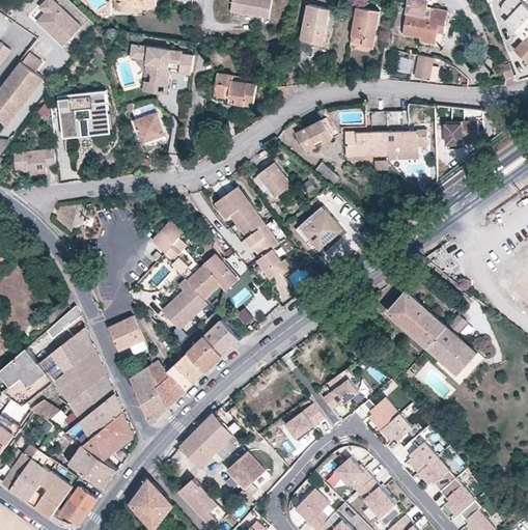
[(61,48),(80,28),(77,25),(50,0),(42,0),(35,6),(44,14),(49,19),(46,23),(50,26),(48,28),(48,35),(61,48)]
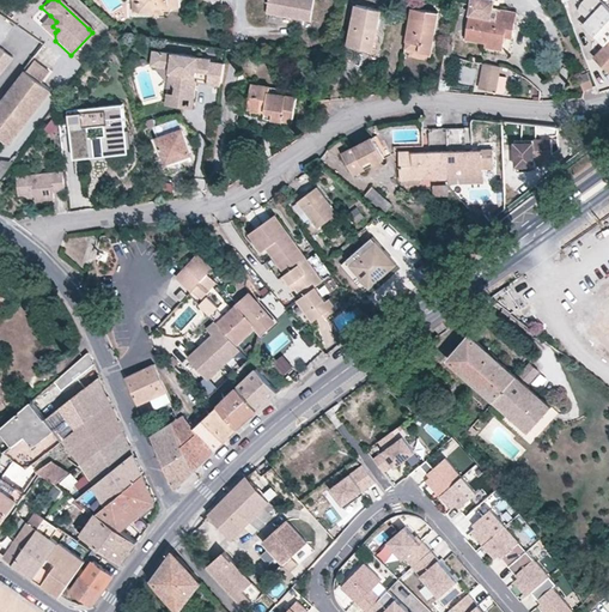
[(134,0),(136,13),(135,14),(151,14),(151,10),(160,10),(176,10),(175,0),(134,0)]
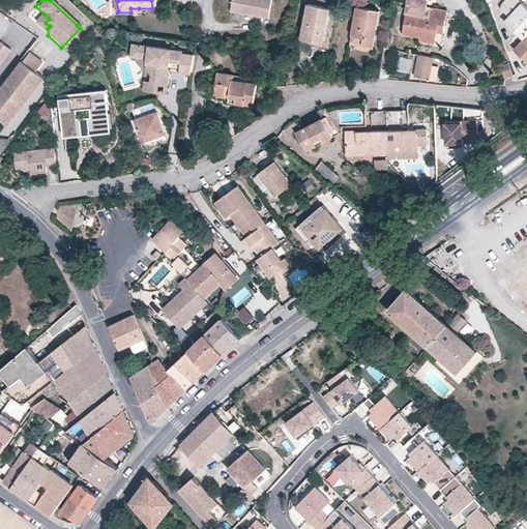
[(269,0),(230,0),(229,11),(266,19),(269,0)]
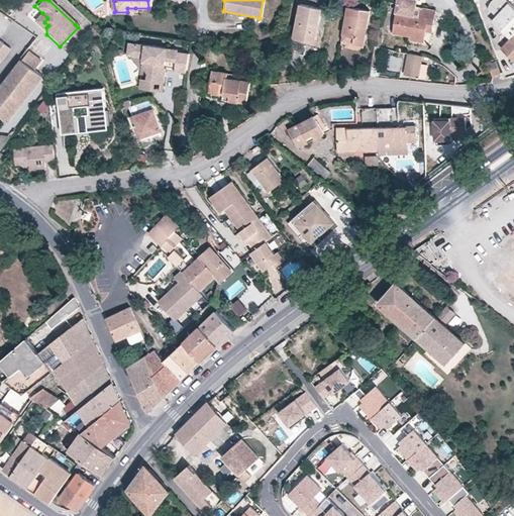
[(321,0),(299,0),(291,39),(312,44),(321,0)]
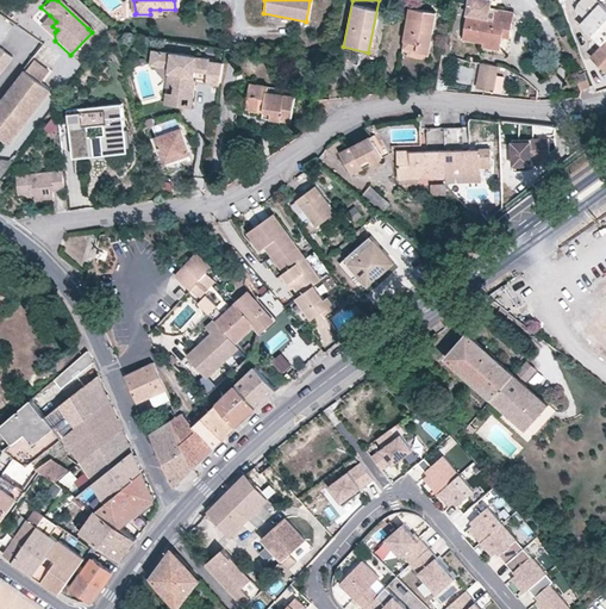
[(485,19),(488,0),(466,0),(464,14),(485,19)]
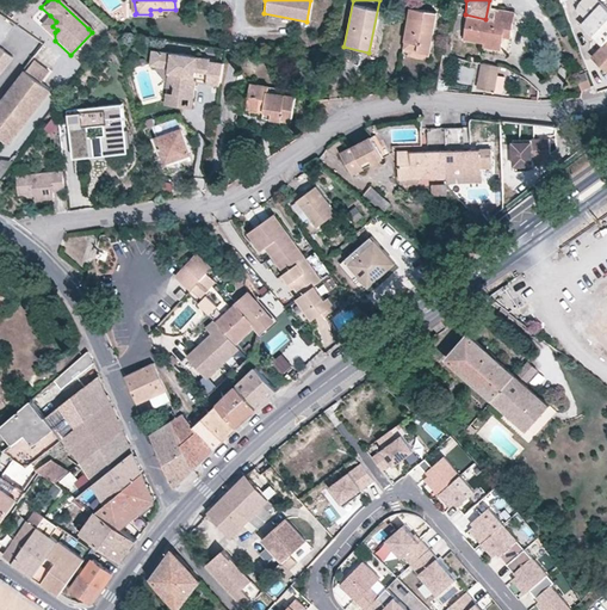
[(552,0),(547,0),(545,1),(553,20),(561,17),(552,0)]
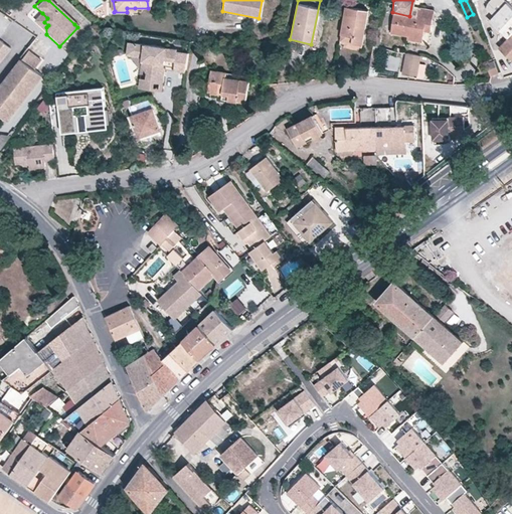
[(505,3),(501,0),(490,0),(486,6),(495,14),(505,3)]
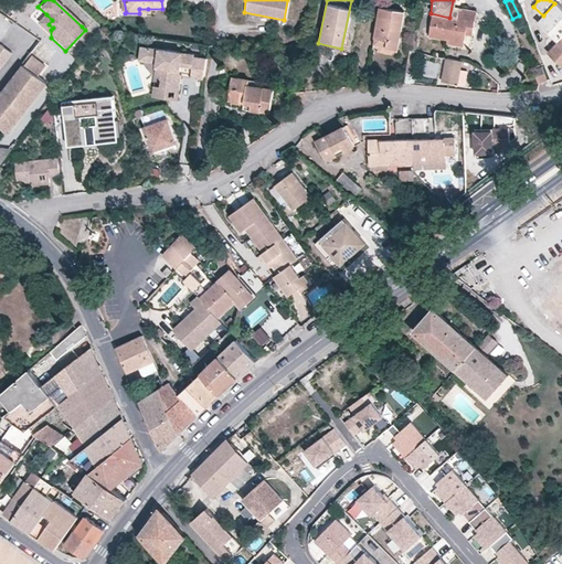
[(545,54),(561,70),(561,68),(561,0),(557,0),(554,3),(561,10),(561,35),(554,43),(545,54)]
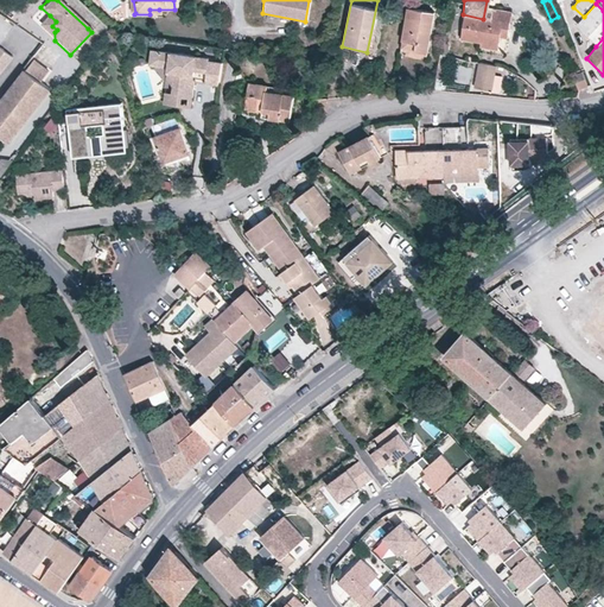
[(603,11),(596,4),(584,17),(576,26),(596,46),(603,38),(603,11)]
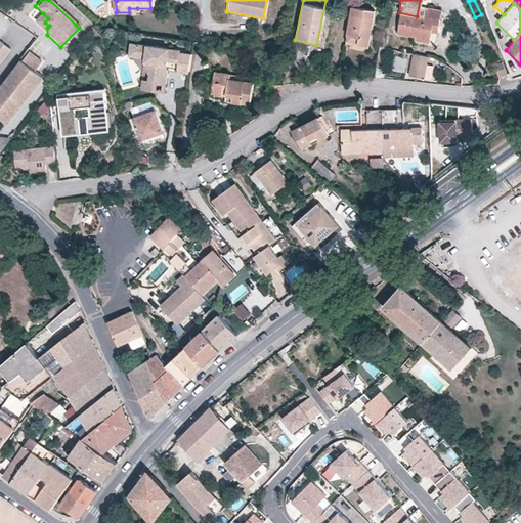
[(357,38),(355,45),(365,47),(373,11),(350,7),(345,37),(357,38)]
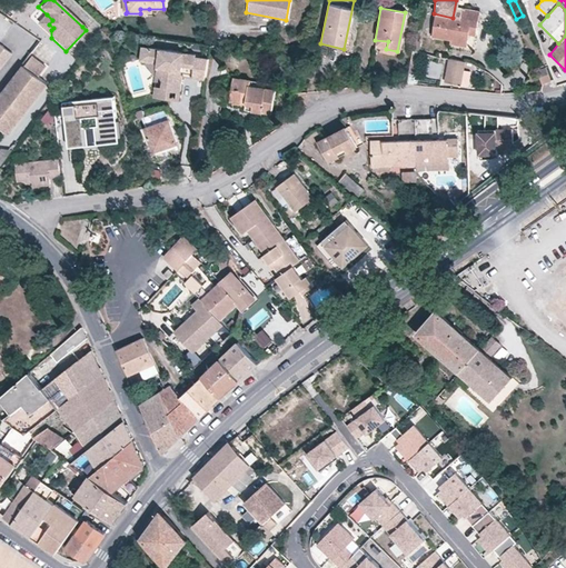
[(466,29),(474,30),(477,12),(459,9),(458,18),(453,18),(434,13),(429,37),(448,41),(464,43),(465,36),(466,29)]
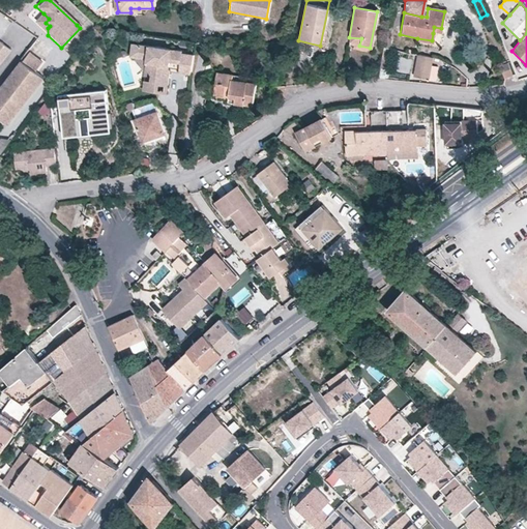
[(50,26),(46,23),(49,19),(44,13),(35,23),(48,35),(48,28),(50,26)]
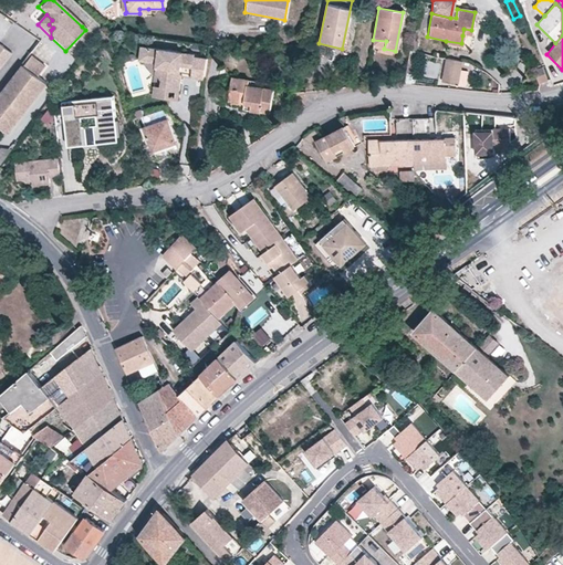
[(0,67),(10,55),(0,48),(0,67)]
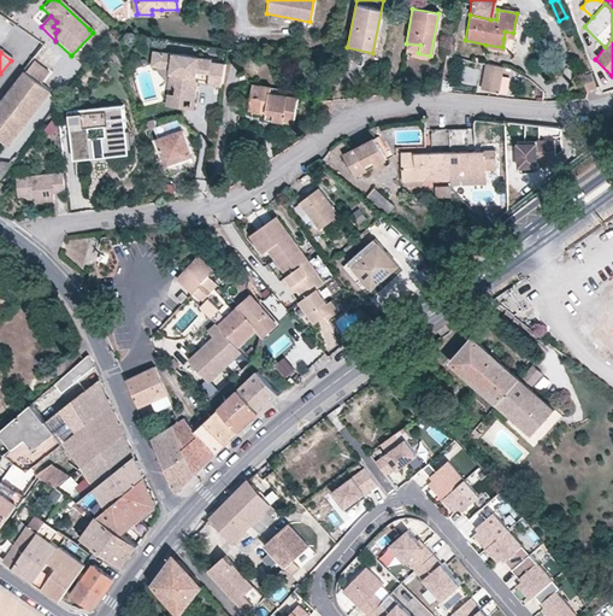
[(157,69),(159,53),(152,52),(149,68),(157,69)]
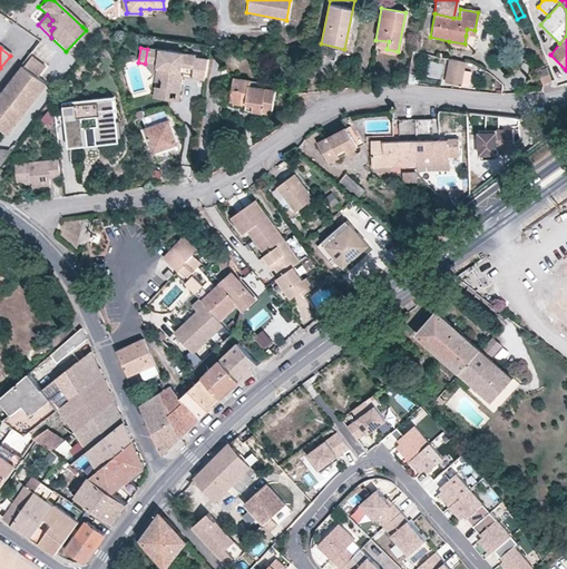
[(203,81),(206,64),(194,60),(194,59),(147,49),(145,64),(156,66),(154,75),(160,84),(158,90),(176,95),(182,69),(192,71),(189,81),(202,84),(203,81)]
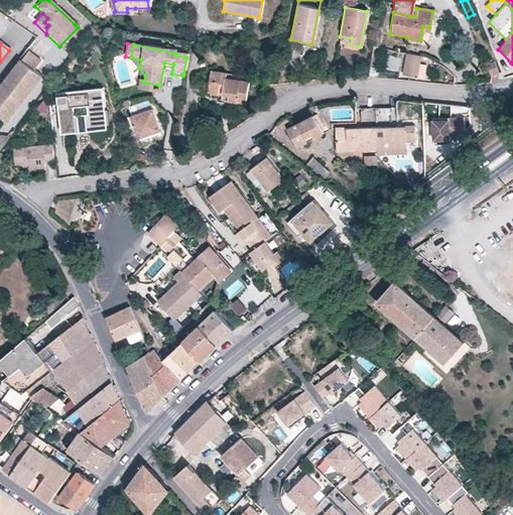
[(19,61),(34,72),(40,62),(25,51),(19,61)]
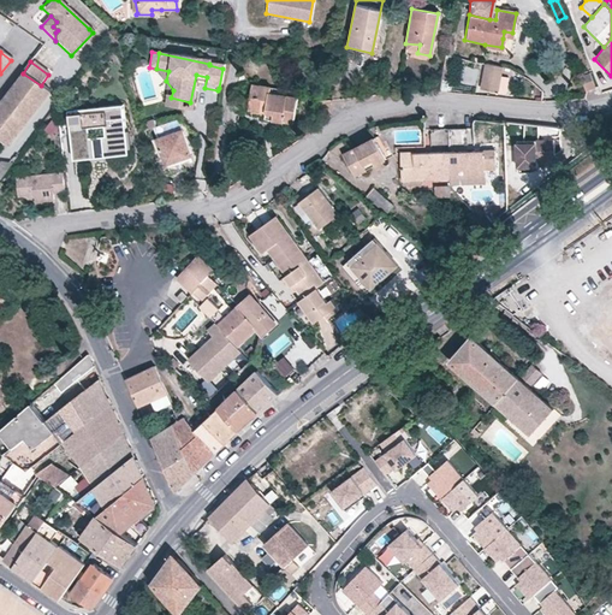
[(494,93),(498,77),(499,67),(483,64),(479,89),(494,93)]
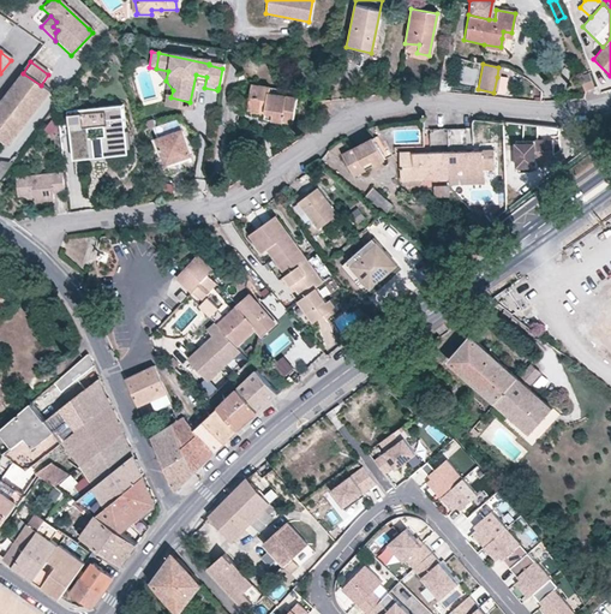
[(0,142),(6,147),(48,91),(41,85),(23,73),(22,72),(0,100),(0,142)]
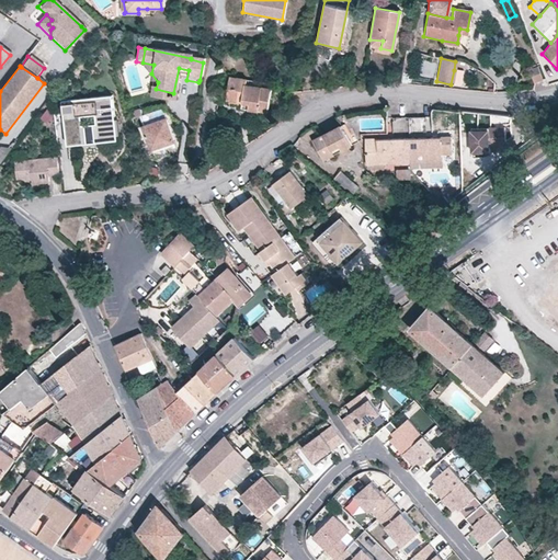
[(527,70),(532,83),(539,80),(535,67),(527,70)]
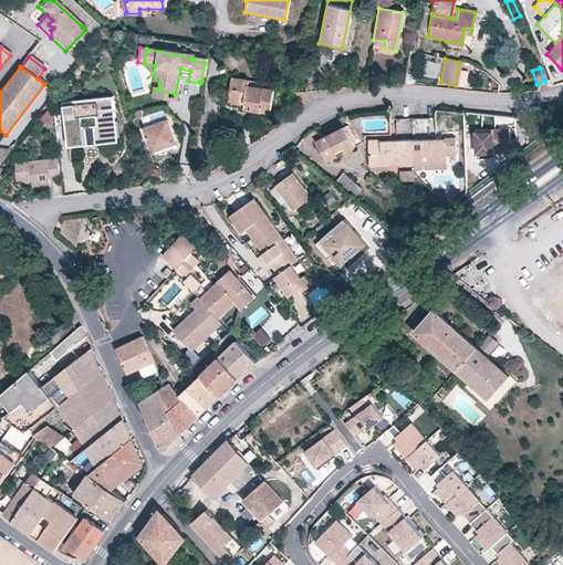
[(247,86),(247,81),(230,79),(226,102),(242,105),(249,105),(248,111),(268,115),(271,90),(247,86)]
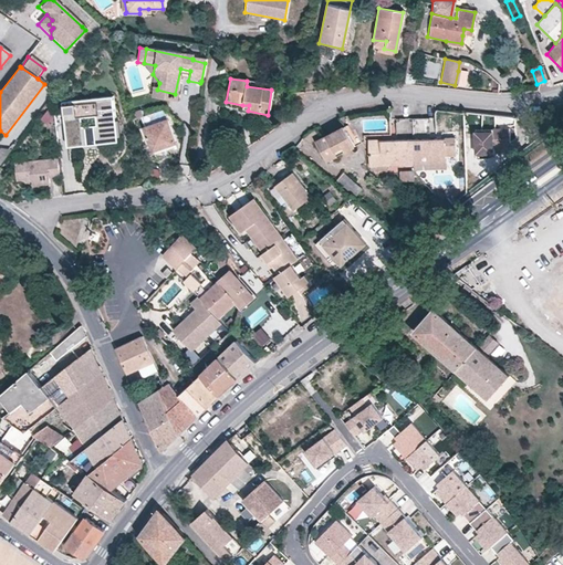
[(174,102),(175,94),(157,90),(150,89),(148,97),(174,102)]
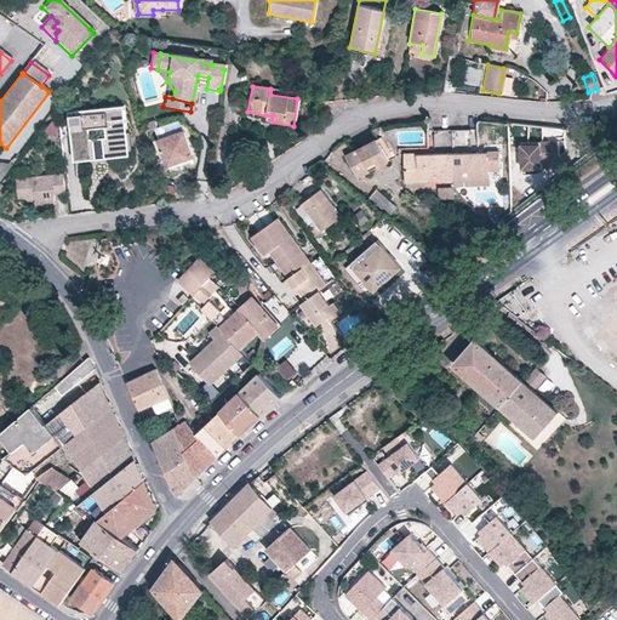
[(125,102),(66,108),(72,161),(91,159),(92,170),(106,169),(103,157),(131,153),(125,102)]
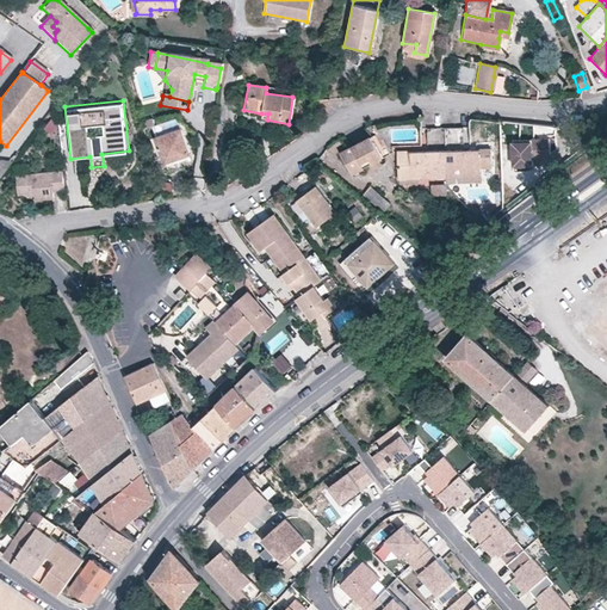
[(48,135),(56,125),(49,119),(41,129),(48,135)]
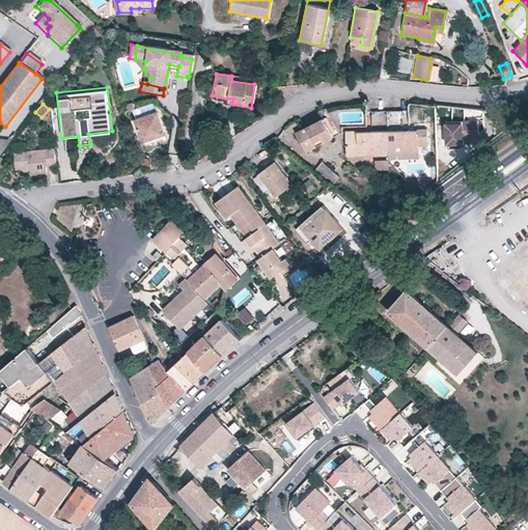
[(140,144),(154,139),(163,135),(153,105),(141,109),(144,116),(132,120),(140,144)]
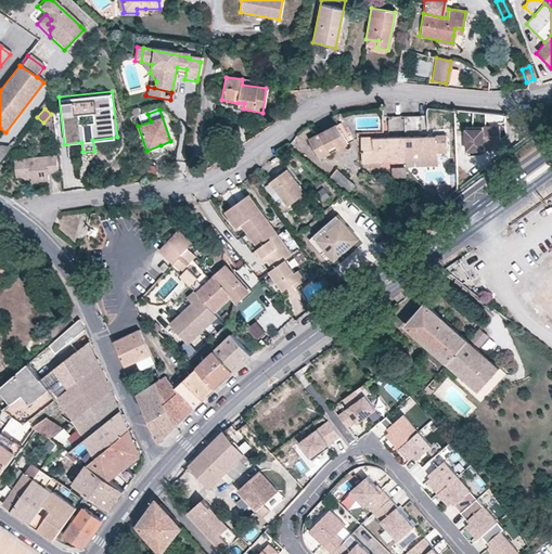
[(139,118),(137,113),(128,116),(130,121),(139,118)]
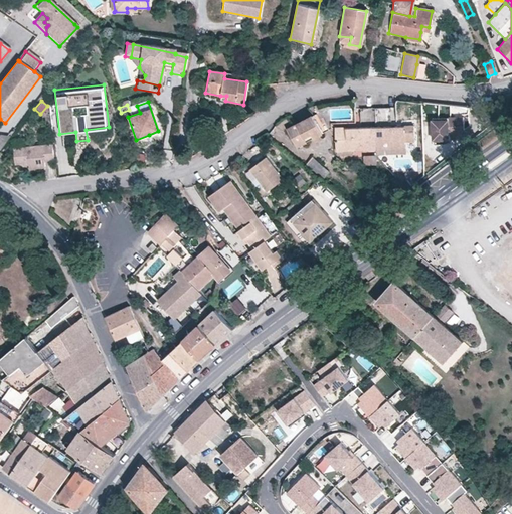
[(388,108),(373,109),(374,150),(403,150),(403,142),(412,142),(412,127),(388,127),(388,108)]
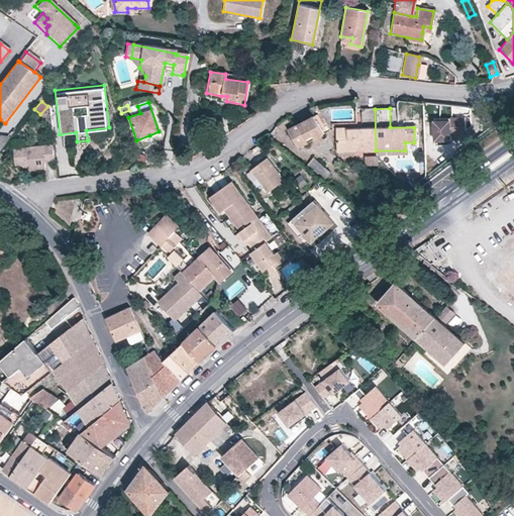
[(376,150),(375,109),(360,110),(360,128),(334,129),(334,152),(336,152),(351,151),(376,150)]
